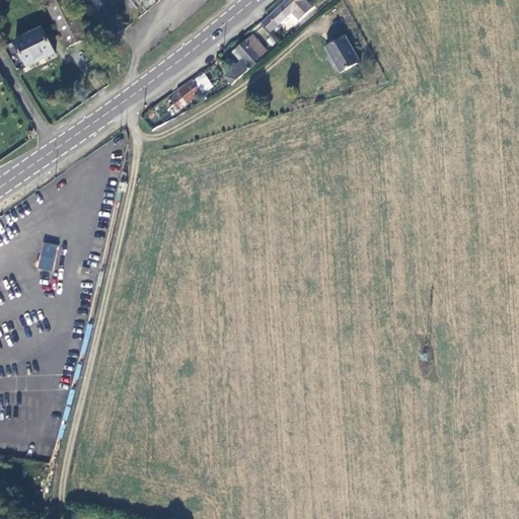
[(64,50),(85,40),(68,0),(52,0),(43,4),(64,50)]
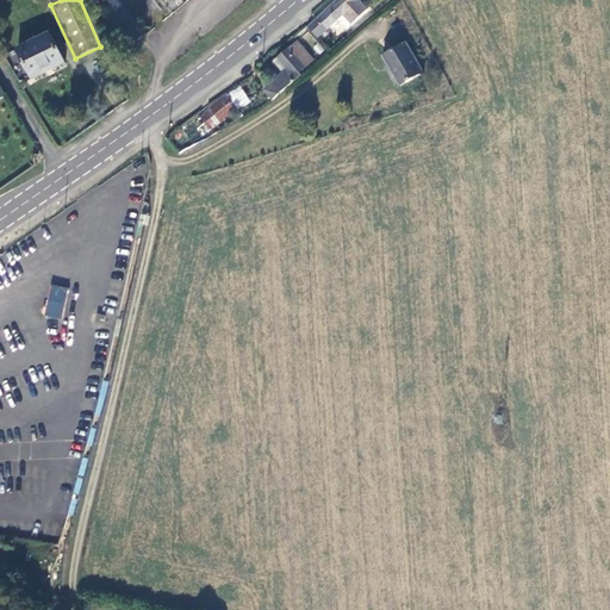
[(111,0),(95,0),(105,12),(114,4),(111,0)]
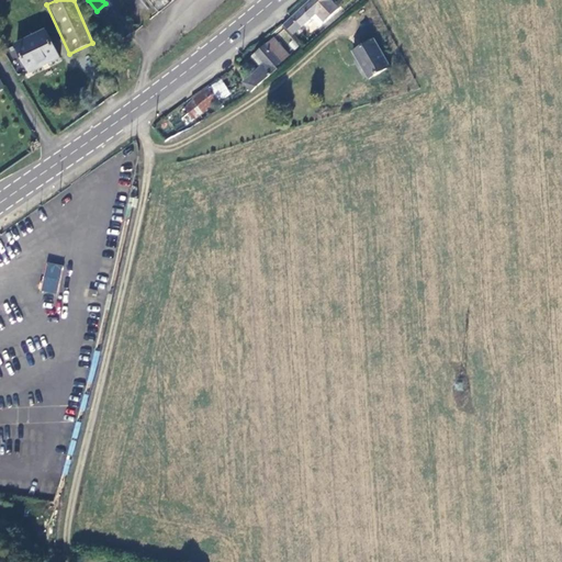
[(327,0),(312,0),(282,26),(291,35),(314,17),(323,23),(337,10),(327,0)]
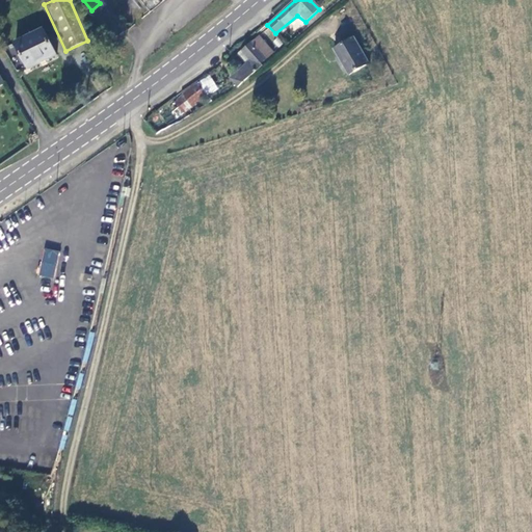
[(19,75),(55,57),(42,29),(2,49),(19,75)]
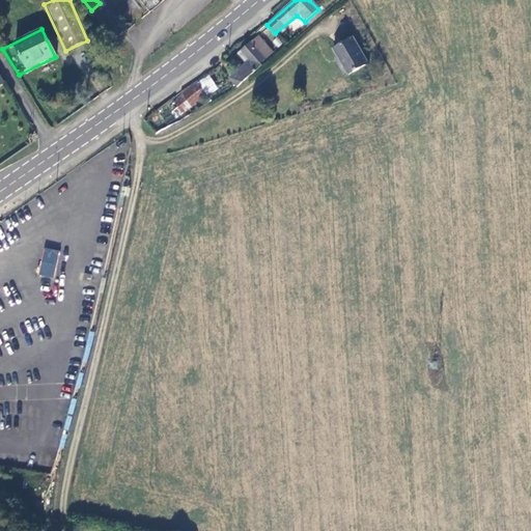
[(229,80),(235,89),(260,66),(259,65),(272,54),(258,39),(241,53),(249,63),(229,80)]
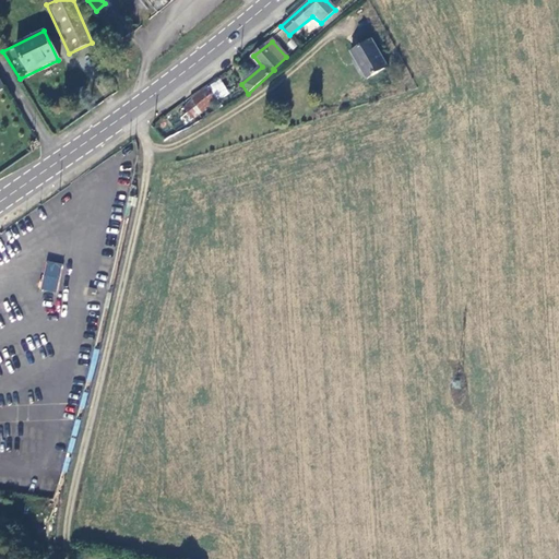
[(388,69),(371,42),(351,55),(366,82),(388,69)]
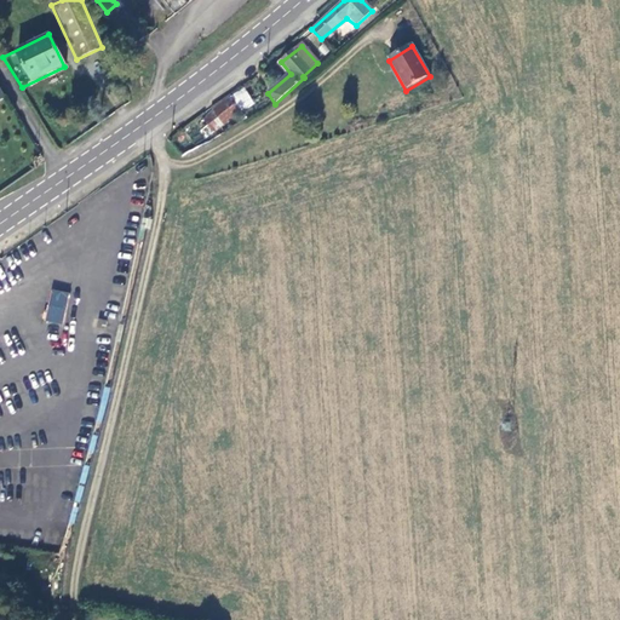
[(213,132),(239,113),(229,101),(213,113),(204,121),(213,132)]
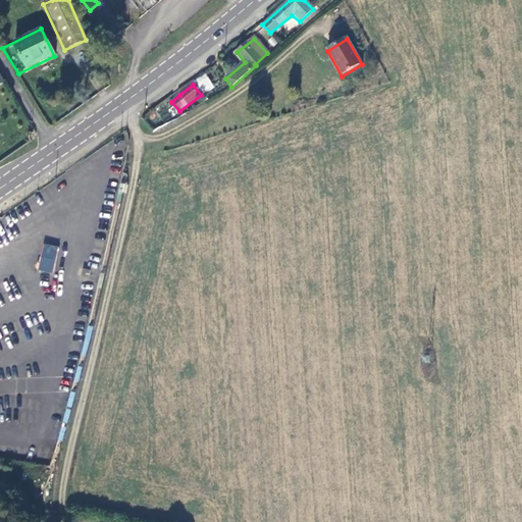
[(52,273),(58,247),(44,244),(38,270),(52,273)]
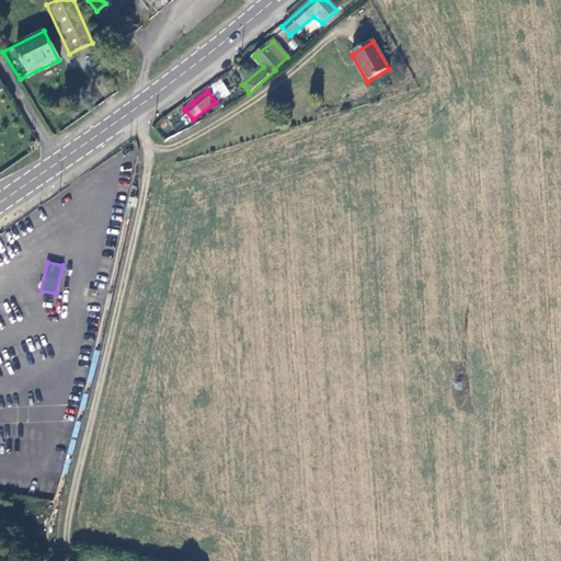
All buildings are outlined.
